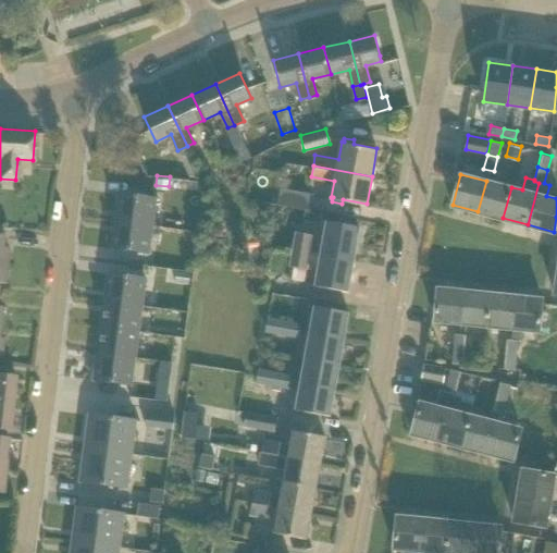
[(503,218),(511,187),(486,181),(478,211),(503,218)]
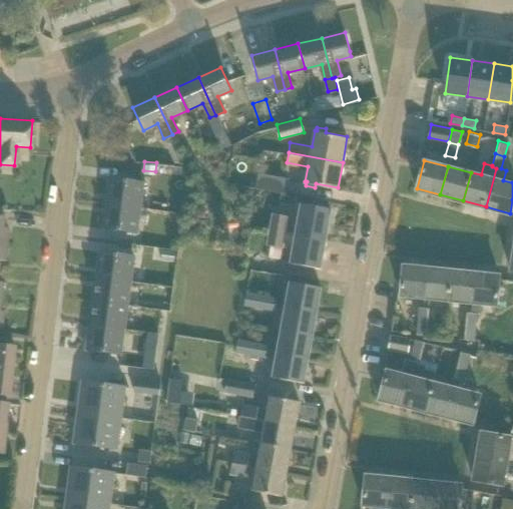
[(272,174),(270,187),(282,190),(285,176),(272,174)]
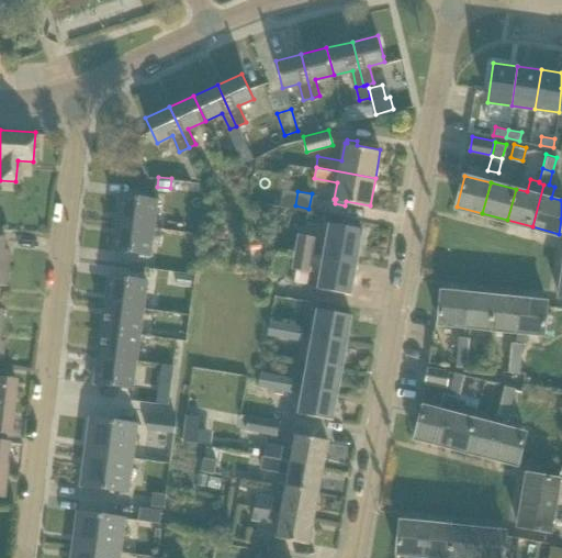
[(119,193),(114,221),(154,226),(157,199),(119,193)]
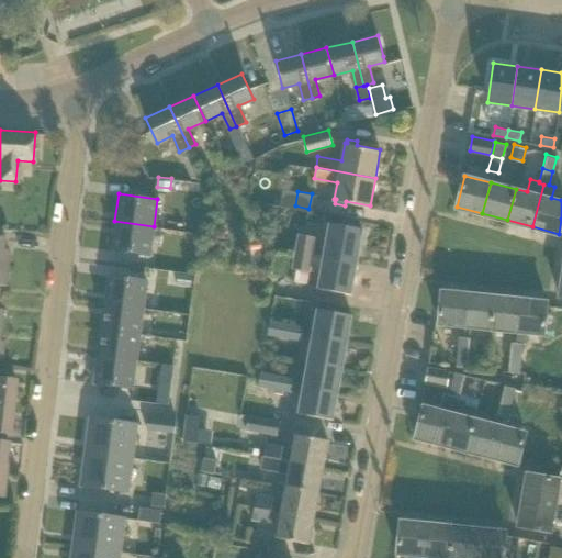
[(150,253),(154,226),(114,221),(111,248),(150,253)]
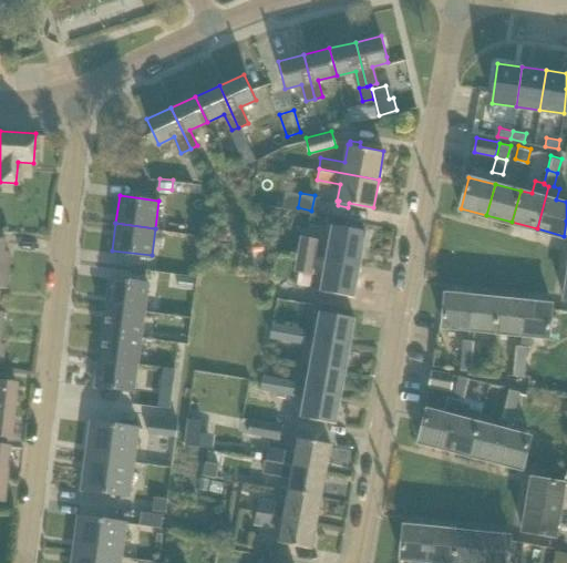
[(328,257),(359,263),(364,231),(333,225),(328,257)]
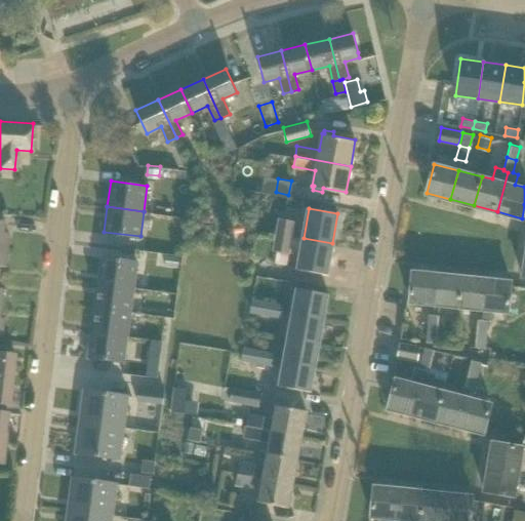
[(277,233),(291,236),(294,219),(280,217),(277,233)]
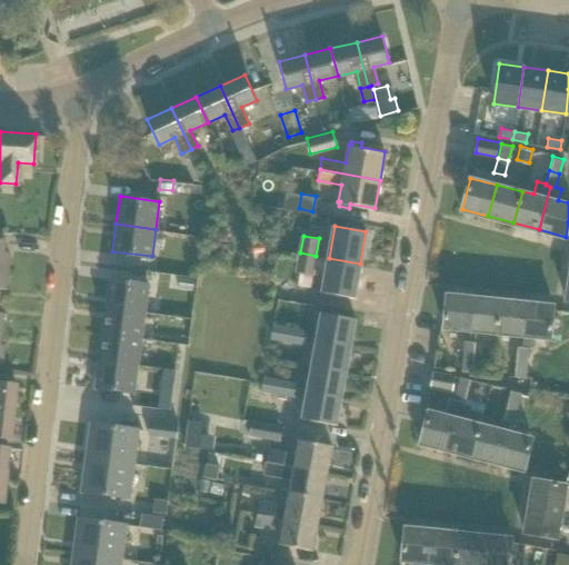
[(297,270),(312,274),(316,256),(300,253),(297,270)]
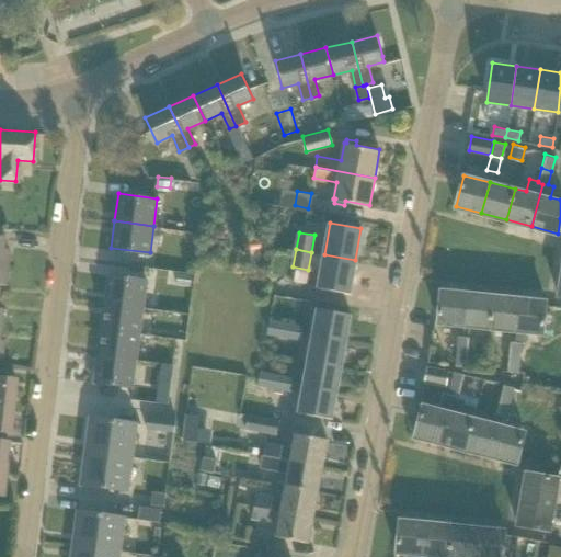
[(355,260),(324,254),(319,286),(350,292),(355,260)]
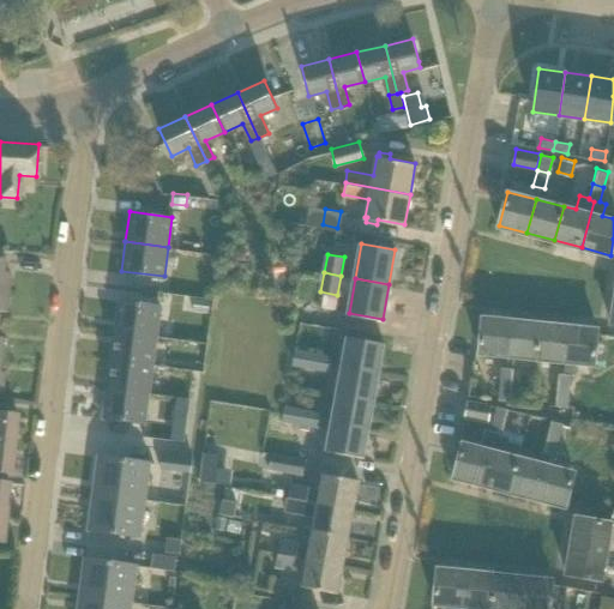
[(193,297),(192,308),(208,311),(209,299),(193,297)]
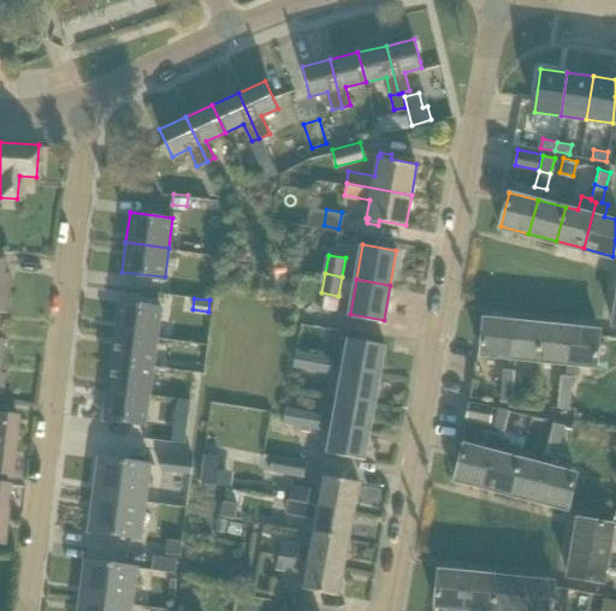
[(114,330),(157,336),(161,306),(118,300),(114,330)]
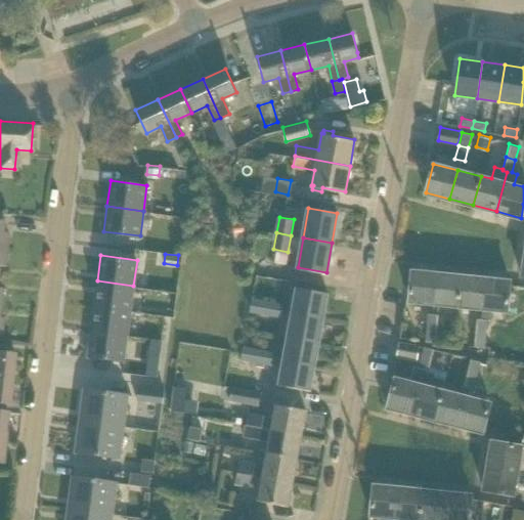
[(434,303),(436,272),(411,270),(409,300),(434,303)]
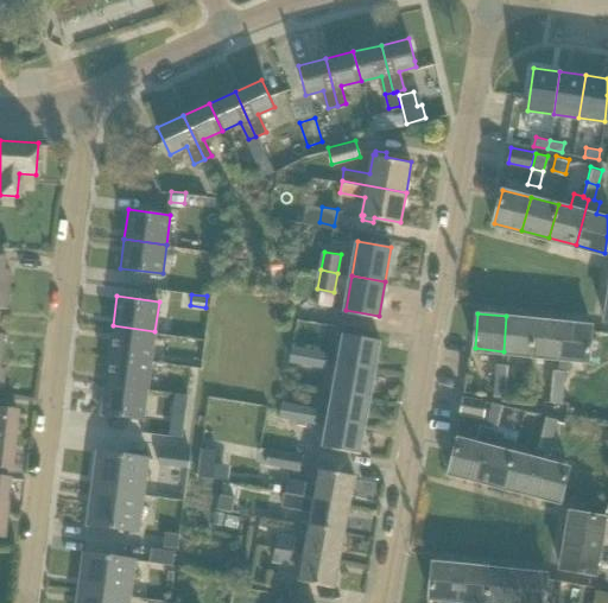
[(532,354),(534,319),(506,316),(504,351),(532,354)]
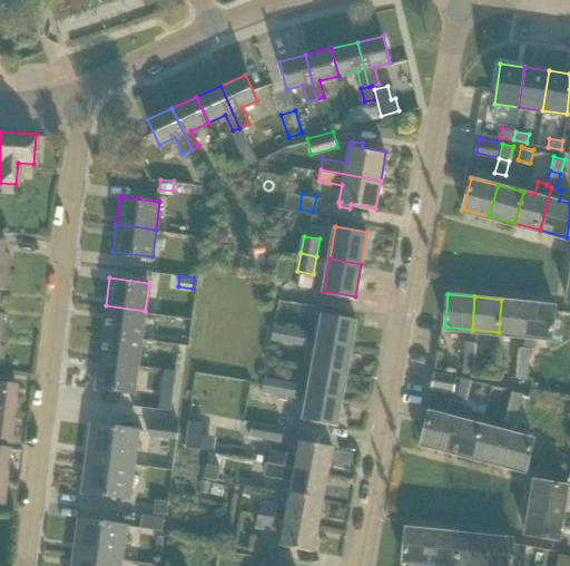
[(524,335),(528,302),(501,300),(499,332),(524,335)]
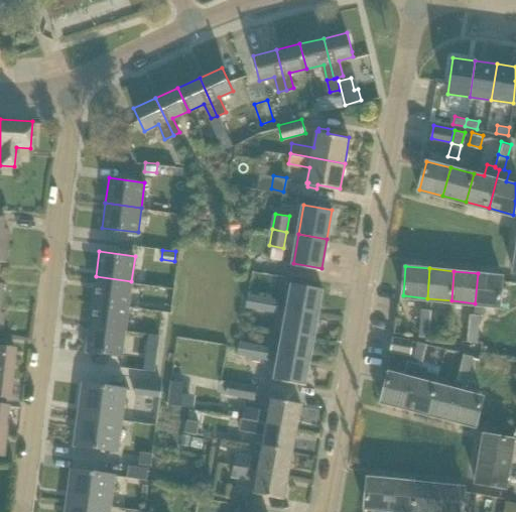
[(478,273),(475,303),(499,305),(502,275),(478,273)]
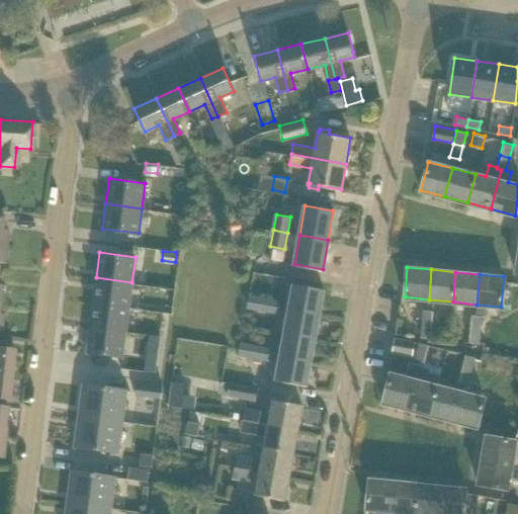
[(132,282),(96,277),(93,302),(128,307),(132,282)]
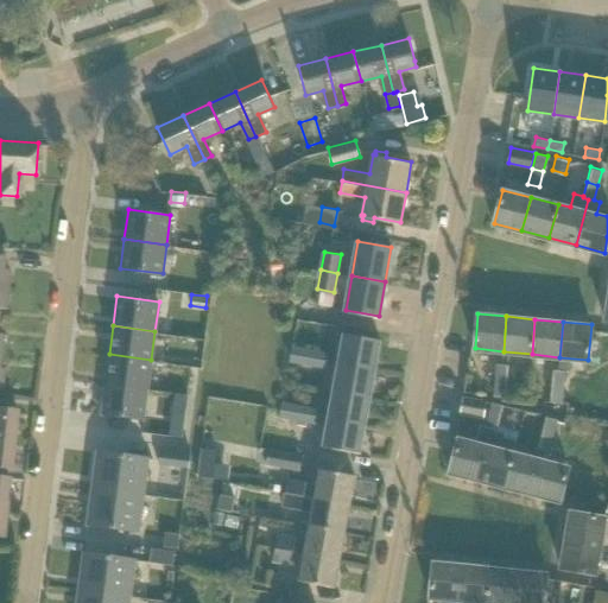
[(374,368),(379,340),(344,334),(340,362),(374,368)]
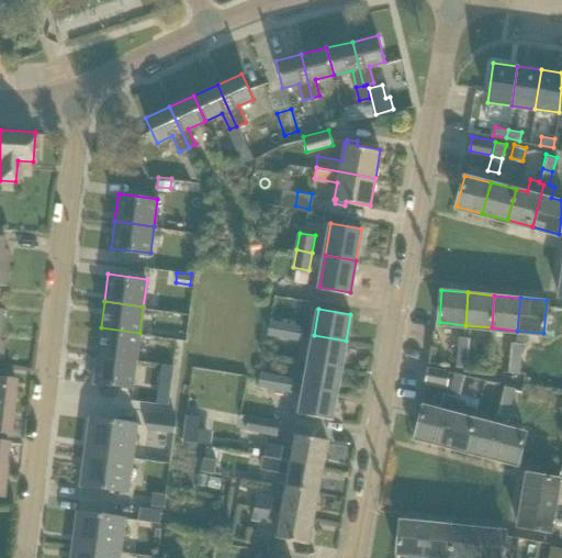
[(287,324),(269,321),(267,334),(283,337),(287,324)]
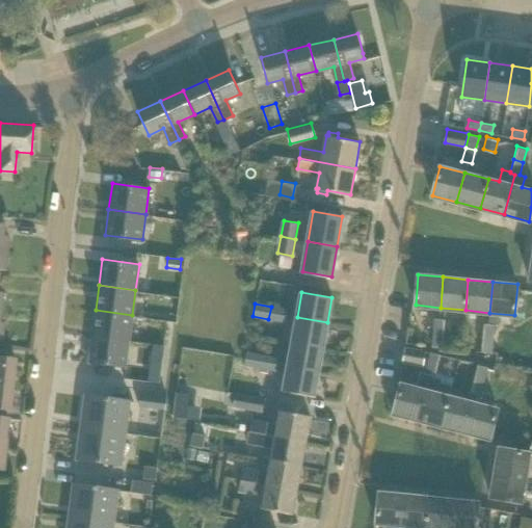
[(285,322),(287,310),(271,307),(268,319),(285,322)]
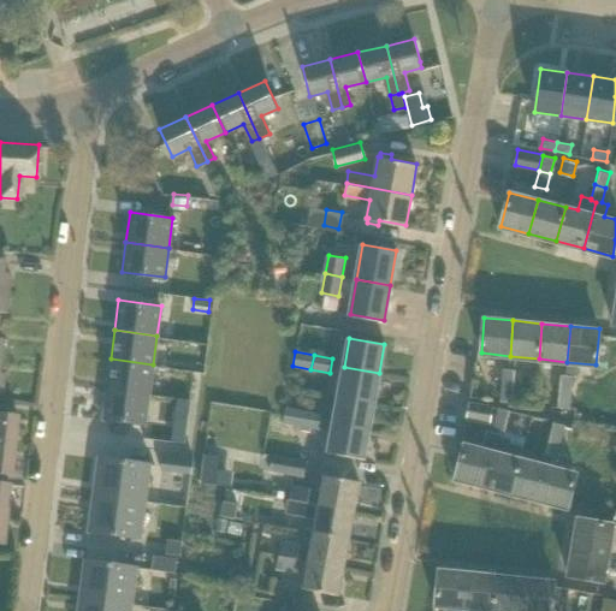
[(106,387),(149,393),(153,365),(111,359),(106,387)]
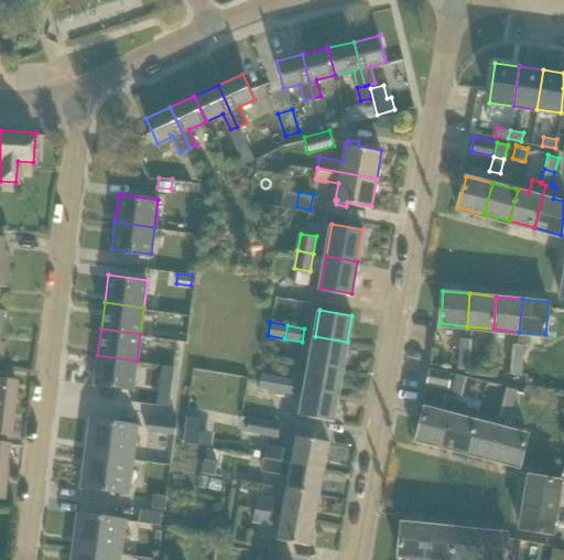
[(310,362),(343,367),(347,342),(315,336),(310,362)]
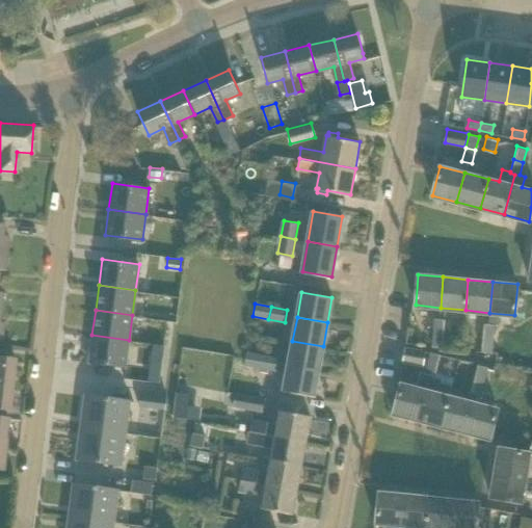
[(432,332),(443,333),(444,318),(434,317),(432,332)]
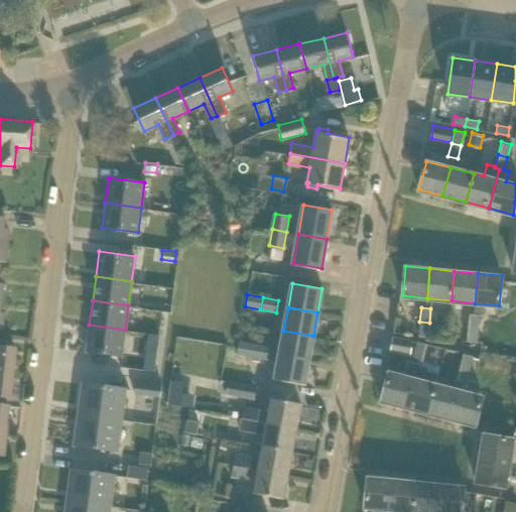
[(468,326),(477,327),(479,313),(469,312),(468,326)]
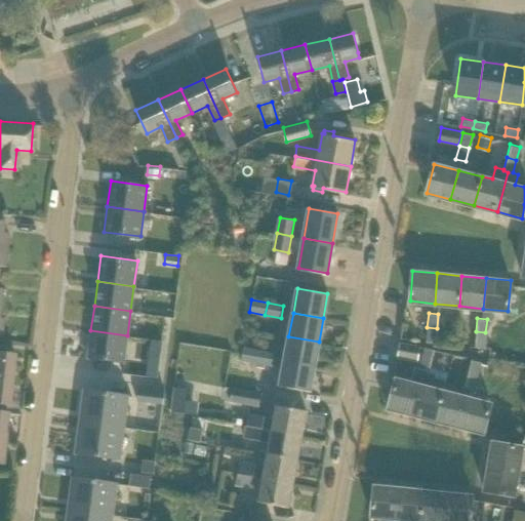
[(437,328),(427,327),(426,341),(436,342),(437,328)]
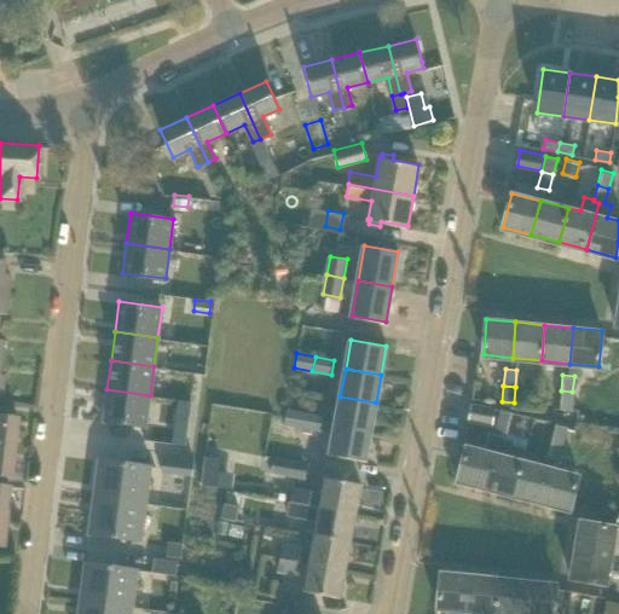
[(106,389),(103,420),(146,426),(150,395),(106,389)]
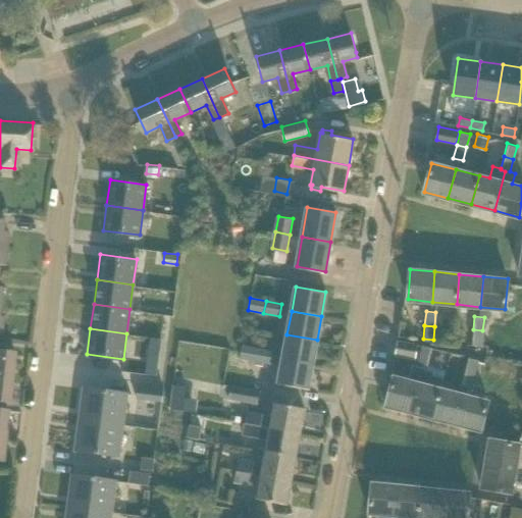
[(482,330),(473,329),(471,344),(481,344),(482,330)]
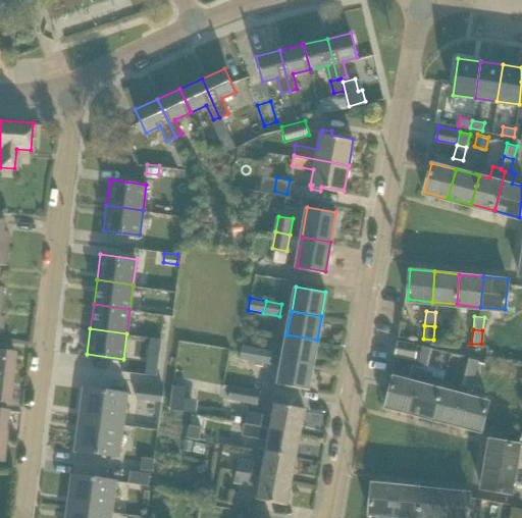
[(282,358),(312,363),(317,340),(286,334),(282,358)]
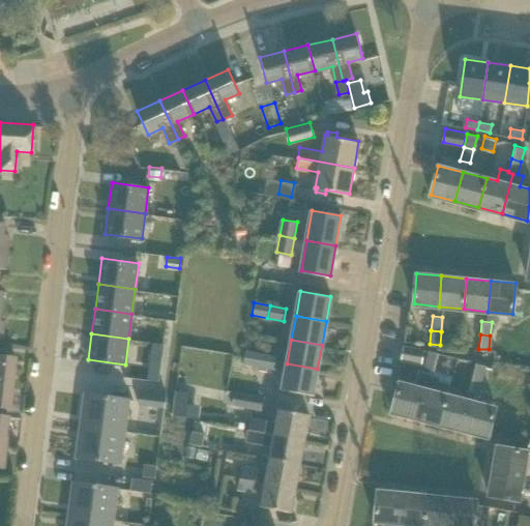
[(164,344),(152,343),(150,361),(162,362),(164,344)]
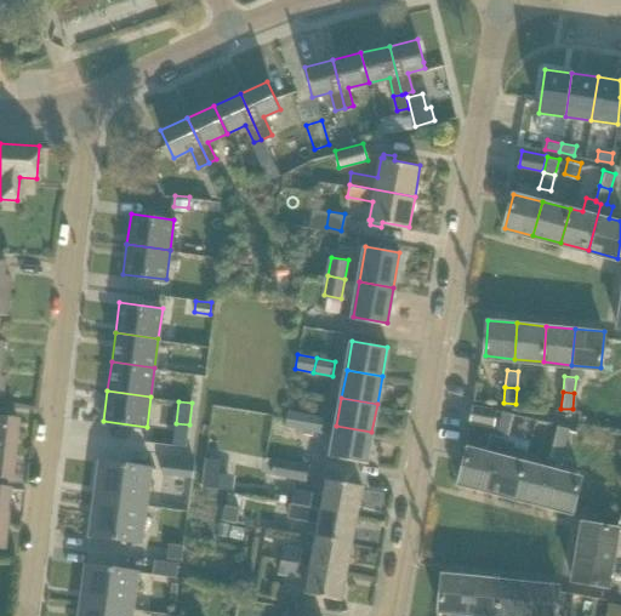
[(494,426),(497,408),(473,403),(469,421),(494,426)]
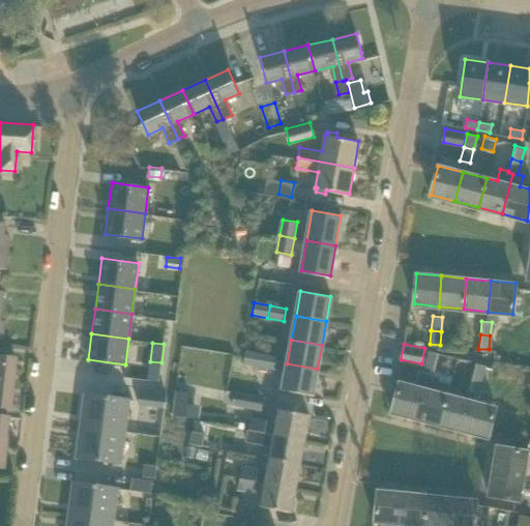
[(424,363),(435,366),(438,352),(429,350),(424,363)]
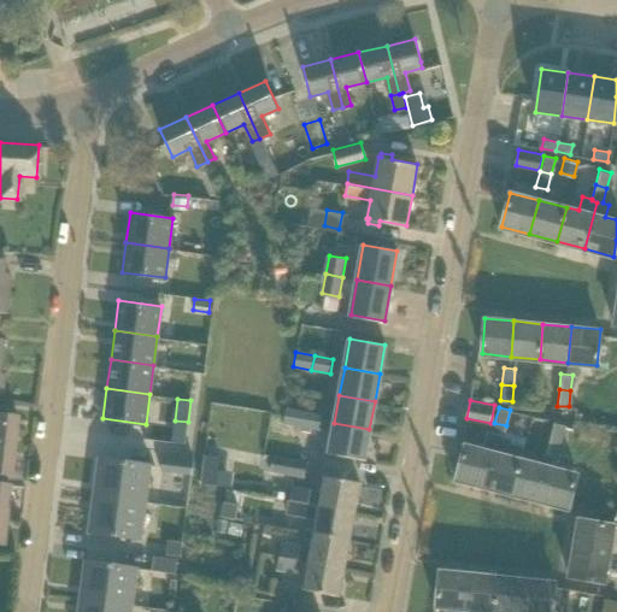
[(282,422),(301,425),(304,411),(285,409),(282,422)]
